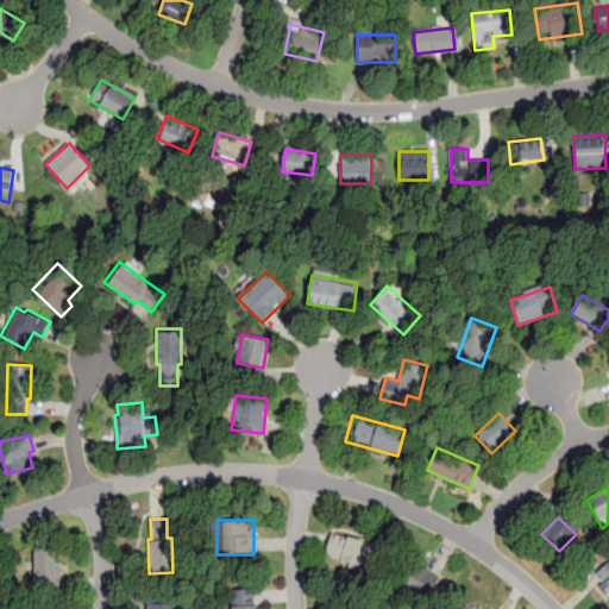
[(375,544),(332,531),(325,556),(368,569),(375,544)]
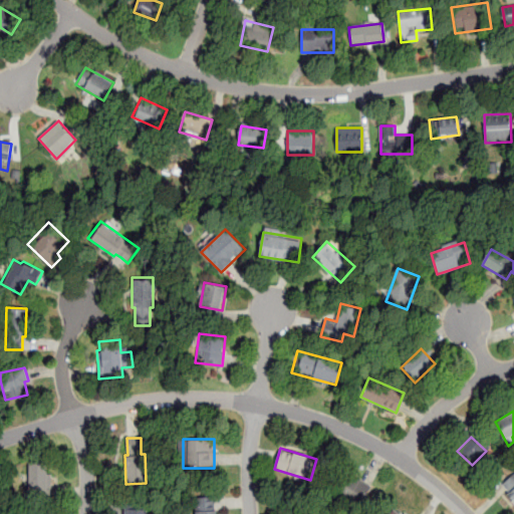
[(28,462),(28,496),(51,496),(51,490),(51,474),(47,474),(47,462),(28,462)]
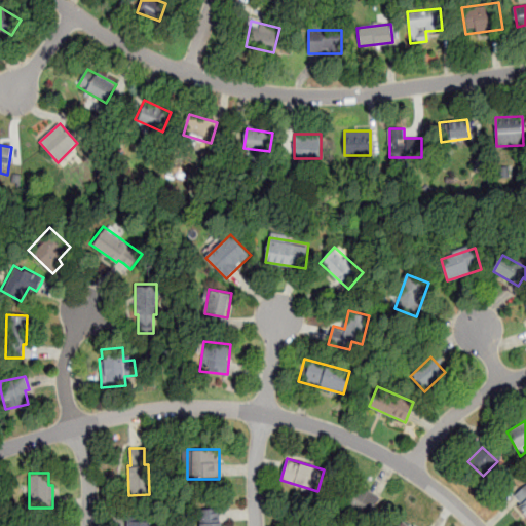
[(345,504),(369,521),(383,500),(359,484),(345,504)]
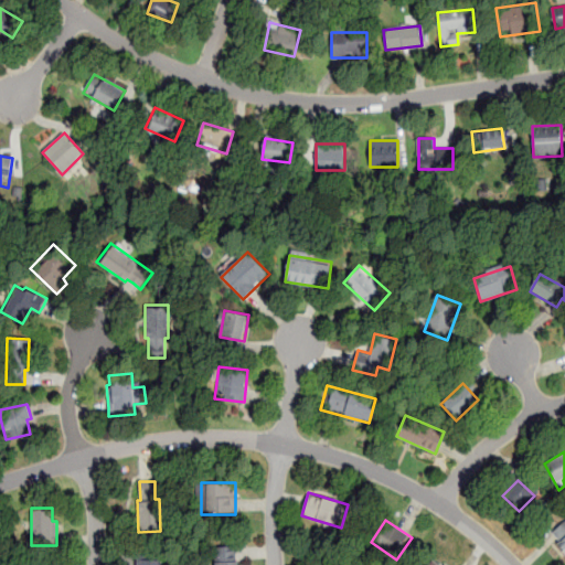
[(564,521),(551,534),(564,552),(564,521)]
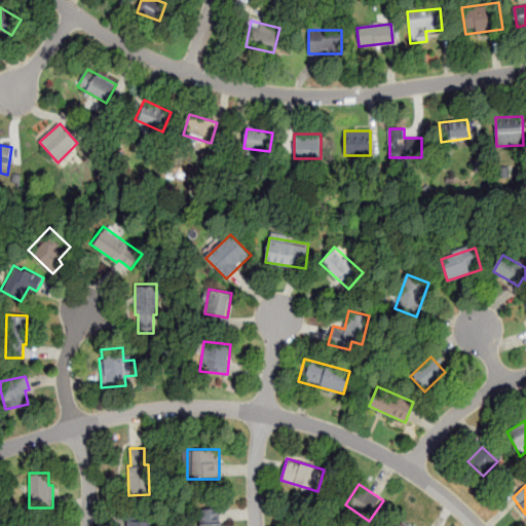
[(196,525),(222,525),(222,510),(196,510),(196,525)]
